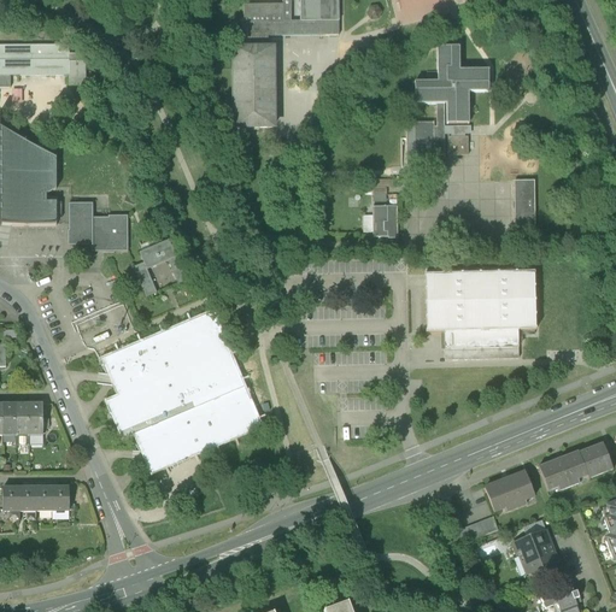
[(300,0),(301,18),(340,18),(340,17),(340,0),(300,0)]
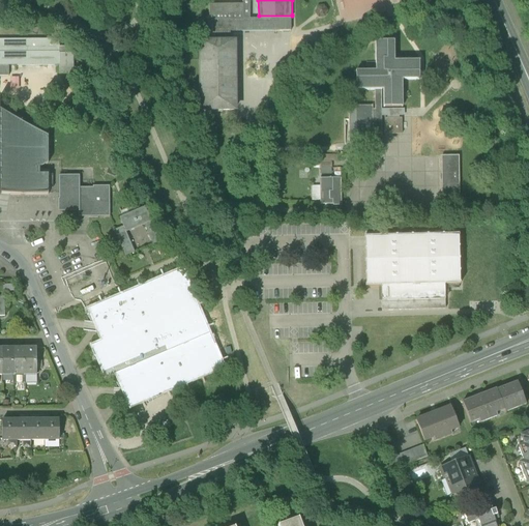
[(212,17),(212,39),(232,39),(231,28),(231,16),(245,16),(245,1),(244,1),(210,1),(210,17),(212,17)]
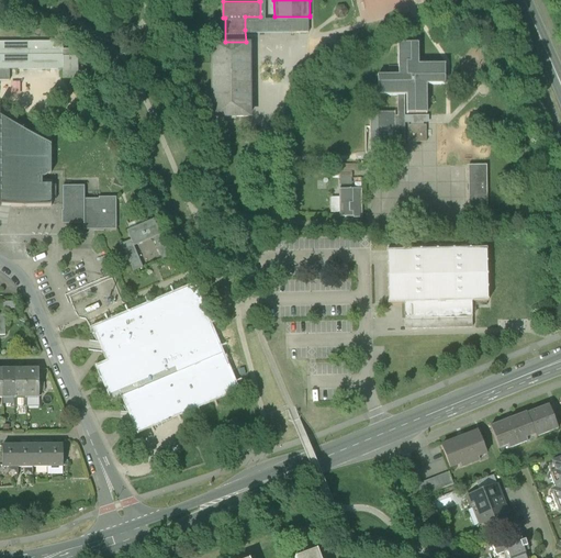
[(310,17),(275,17),(266,17),(260,17),(245,17),(245,30),(310,30),(310,17)]
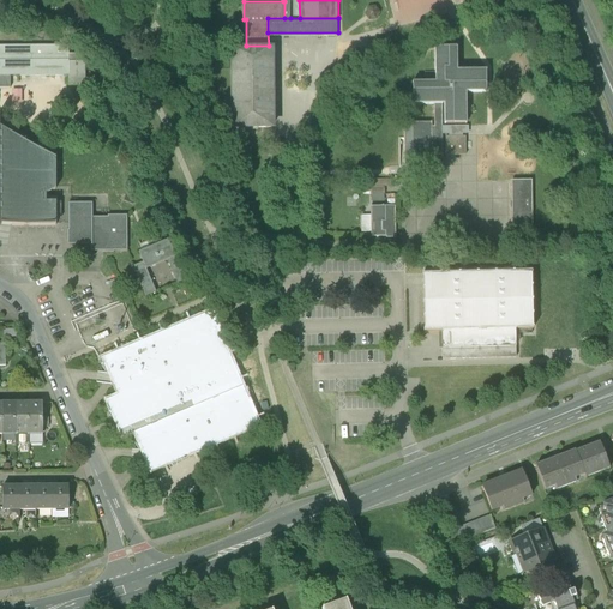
[(0,72),(11,72),(70,72),(70,50),(70,42),(0,42),(0,72)]
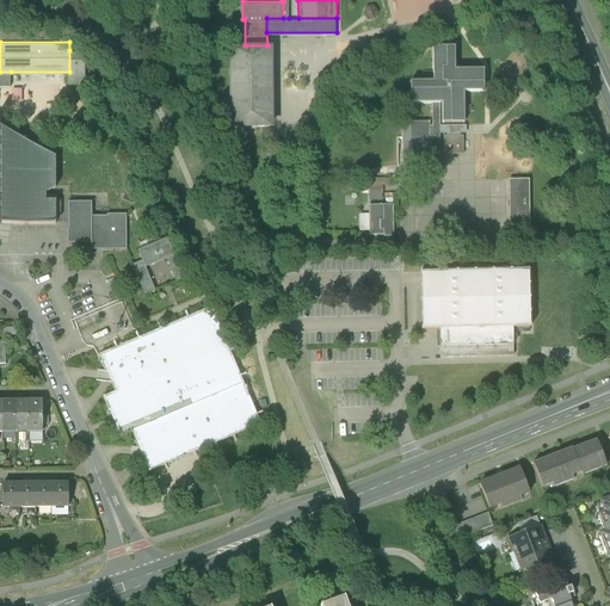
[(443,119),(466,119),(466,87),(485,87),(485,66),(456,66),(456,43),(433,43),(433,78),(411,78),(411,100),(432,100),(442,100),(443,100),(443,119)]
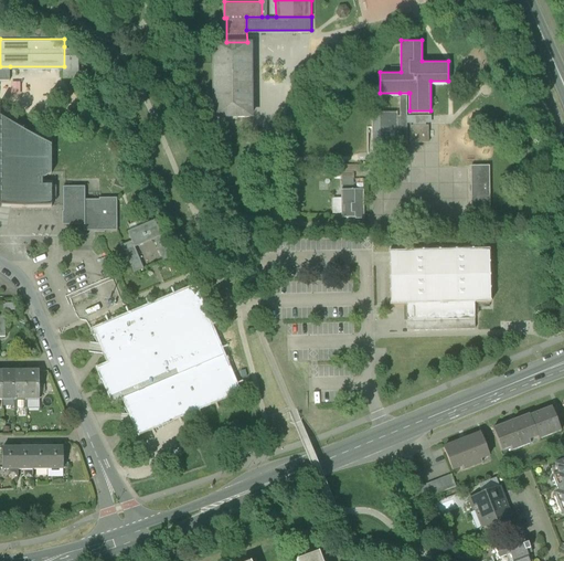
[(251,42),(247,42),(226,42),(215,42),(215,114),(251,114),(251,42)]
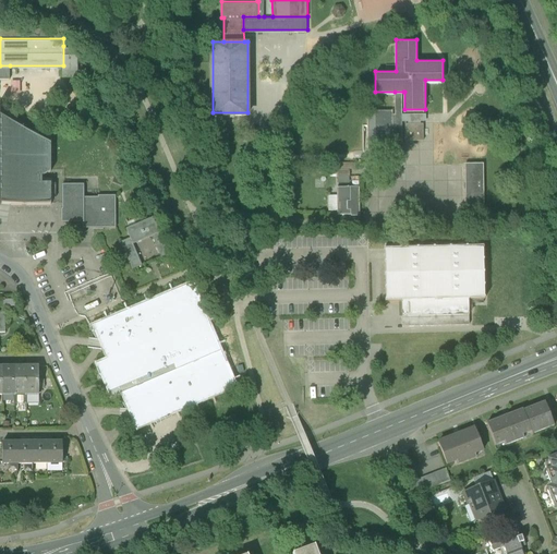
[(74,46),(63,46),(63,65),(63,74),(79,74),(79,52),(74,52),(74,46)]
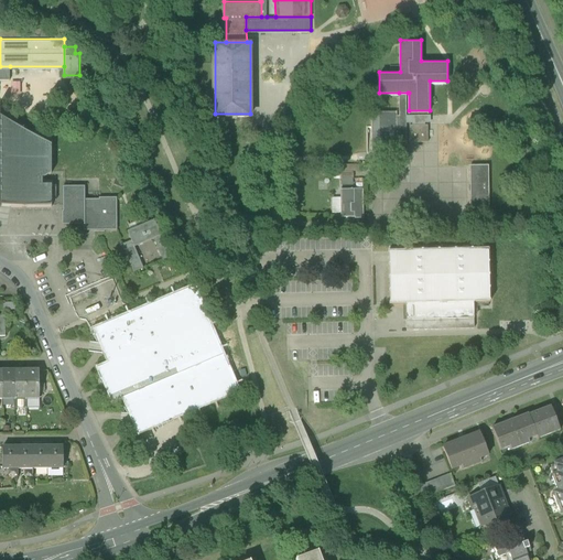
[(10,66),(0,66),(0,77),(10,77),(10,66)]
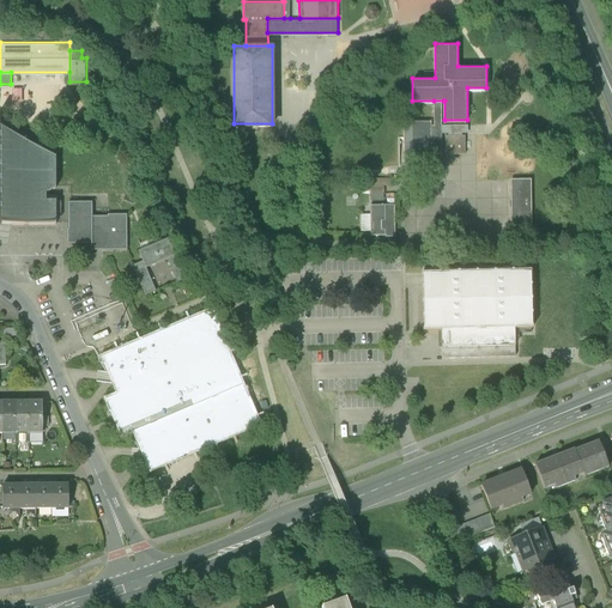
[(443,101),(434,101),(434,122),(432,122),(432,147),(435,147),(435,163),(426,163),(426,162),(418,162),(418,171),(435,171),(435,177),(443,176),(443,132),(446,132),(462,132),(462,131),(470,129),(470,122),(443,122),(443,101)]
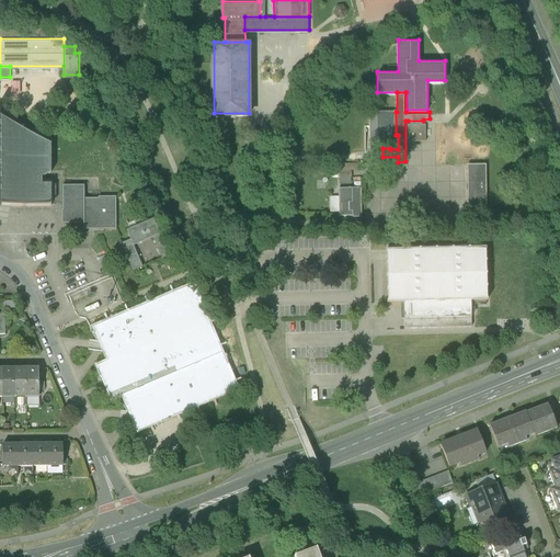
[(0,192),(3,192),(8,195),(11,199),(12,203),(23,203),(23,202),(27,202),(29,203),(53,203),(53,199),(57,195),(57,181),(54,181),(54,175),(43,175),(43,174),(52,170),(52,141),(40,135),(41,134),(38,132),(37,131),(35,129),(32,129),(32,131),(25,127),(24,123),(23,123),(22,125),(0,114),(0,103),(0,102),(0,192)]
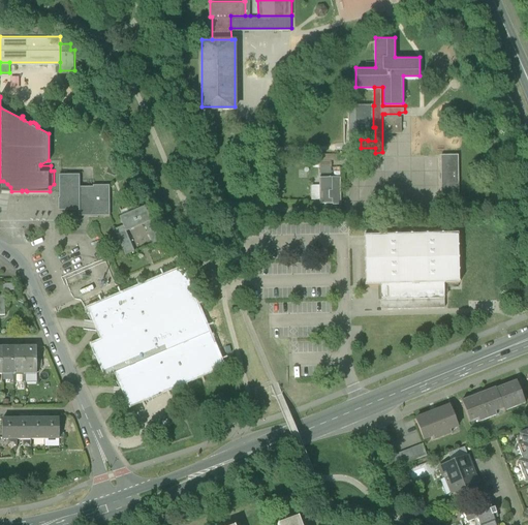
[(368,141),(375,141),(375,127),(373,127),(373,105),(373,102),(350,102),(349,139),(368,139),(368,140),(368,141)]
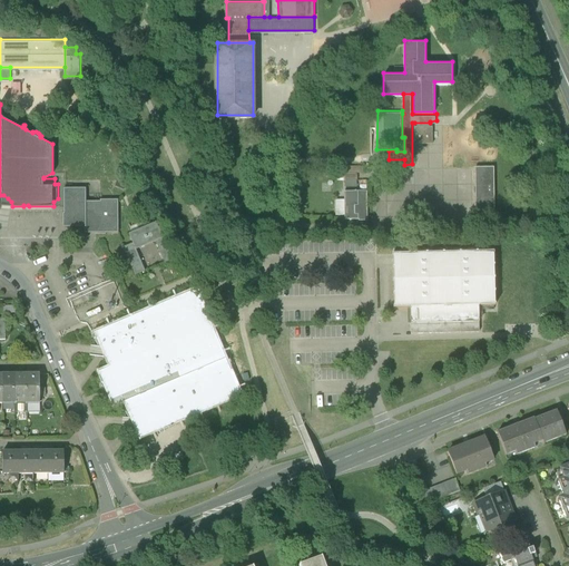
[(414,140),(433,140),(433,123),(430,123),(414,123),(414,140)]
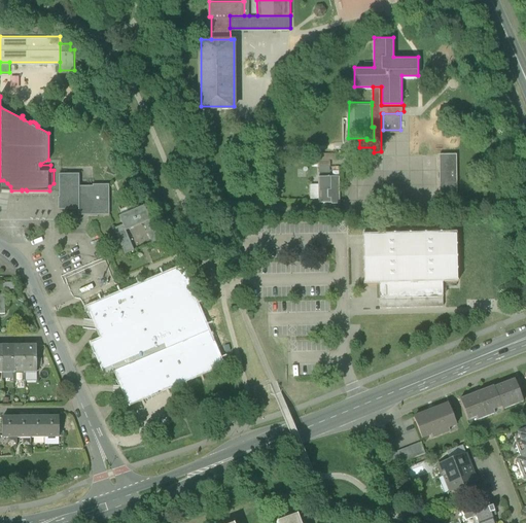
[(441,151),(441,192),(458,192),(458,151),(441,151)]
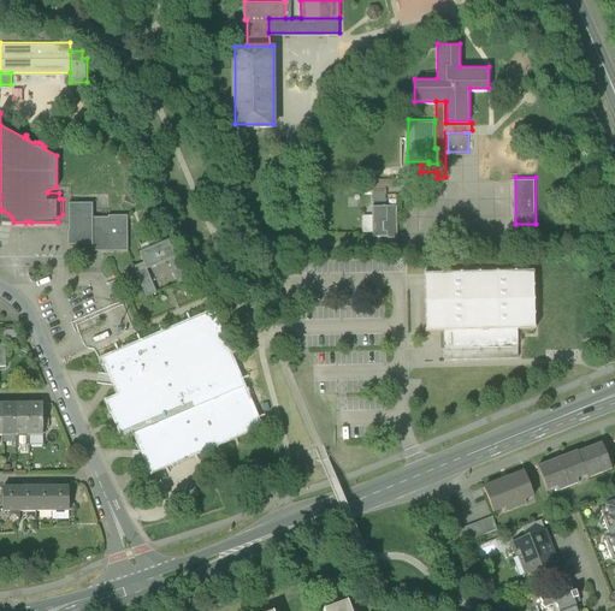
[(105,248),(129,248),(129,212),(110,212),(110,214),(94,214),(94,200),(70,200),(70,226),(69,226),(69,242),(92,242),(94,242),(94,241),(105,241),(105,248)]
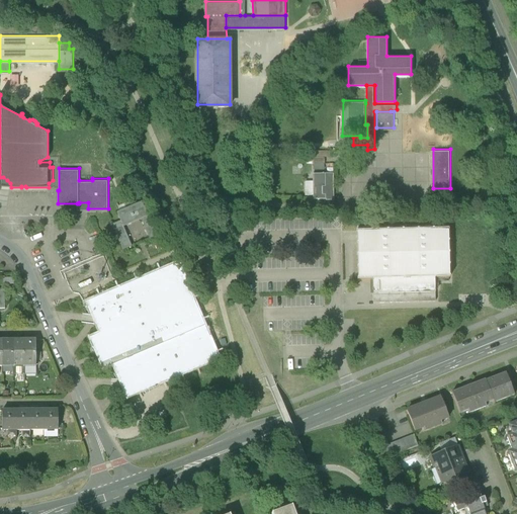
[(328,197),(335,197),(335,190),(334,170),(314,171),(314,196),(328,196),(328,197)]
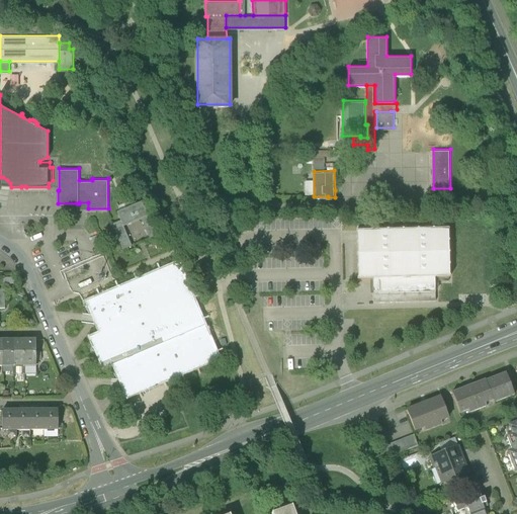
[(1,187),(11,187),(10,183),(7,180),(3,177),(0,177),(0,189),(1,189),(1,187)]
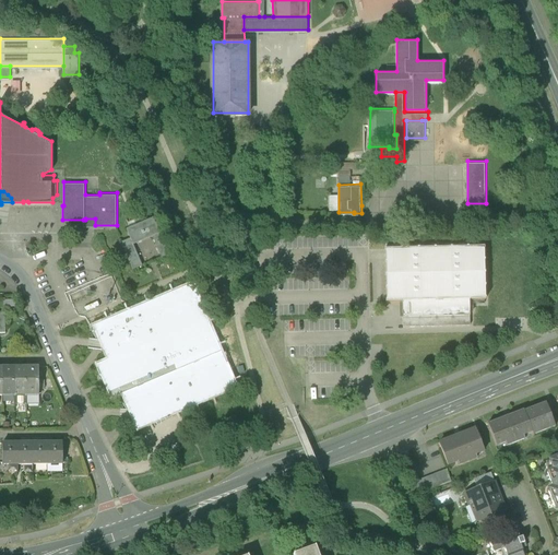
[(134,241),(153,233),(161,231),(157,224),(154,215),(128,227),(131,235),(134,241)]
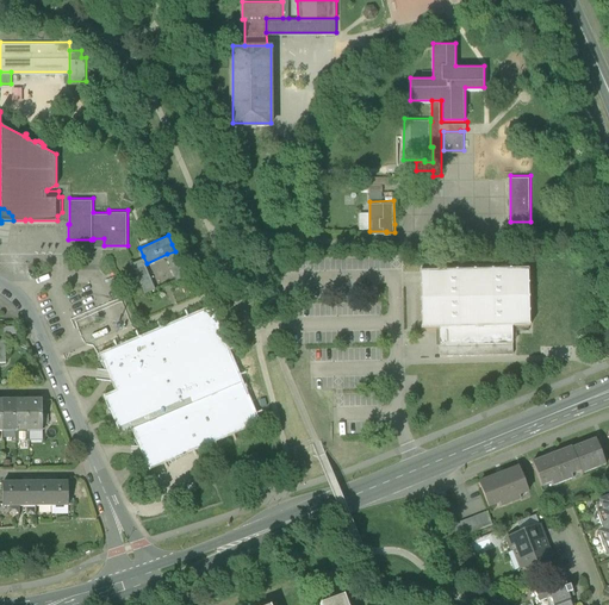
[(176,243),(172,244),(175,251),(167,254),(178,278),(188,273),(176,243)]
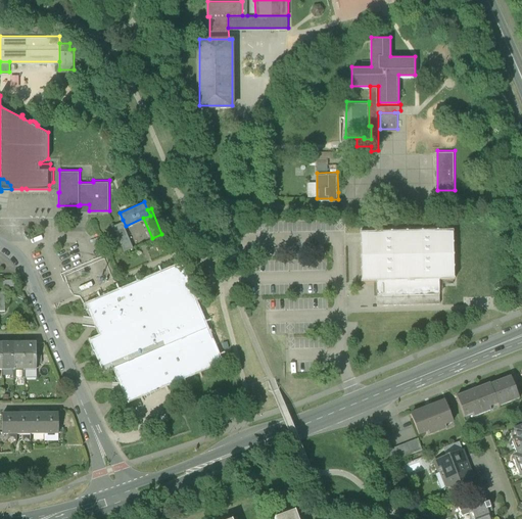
[(134,245),(126,226),(123,220),(113,224),(125,249),(134,245)]
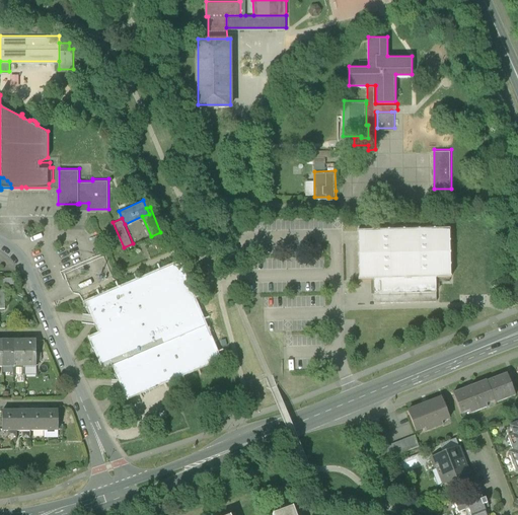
[(375,292),(375,301),(437,299),(437,291),(436,276),(437,276),(451,275),(451,274),(450,264),(451,264),(451,263),(450,263),(450,251),(451,251),(451,250),(450,250),(450,240),(450,238),(450,228),(450,227),(449,227),(449,218),(359,220),(359,229),(358,229),(358,231),(359,231),(359,240),(358,240),(358,242),(359,242),(359,252),(358,252),(358,254),(359,254),(359,265),(359,266),(360,266),(360,276),(359,276),(359,278),(374,277),(374,278),(375,292)]
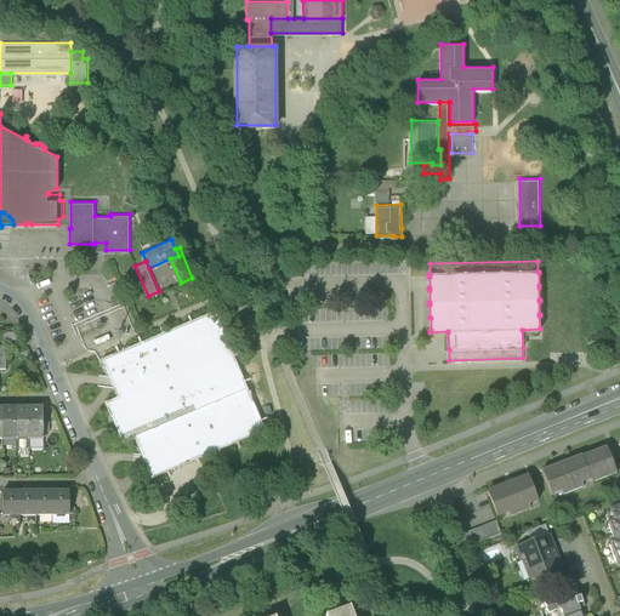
[(140,434),(246,388),(215,312),(107,358),(123,397),(111,401),(128,439),(140,434)]
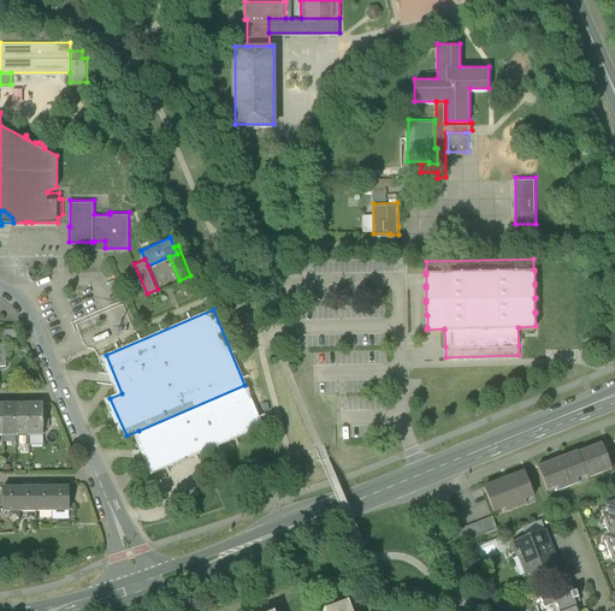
[(244,385),(139,431),(155,470),(262,425),(244,385)]
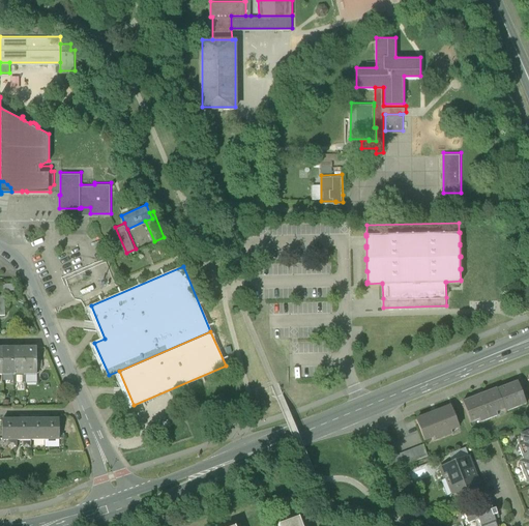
[(15,344),(3,344),(3,372),(15,372),(15,344)]
